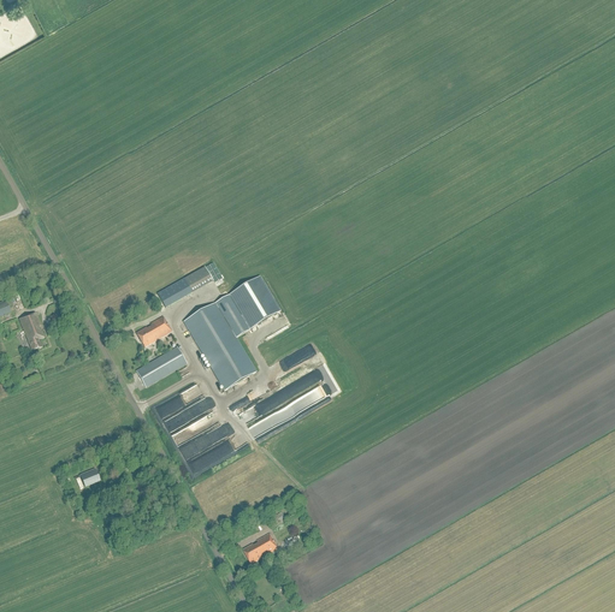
[(164,306),(212,279),(203,266),(157,292),(164,306)]
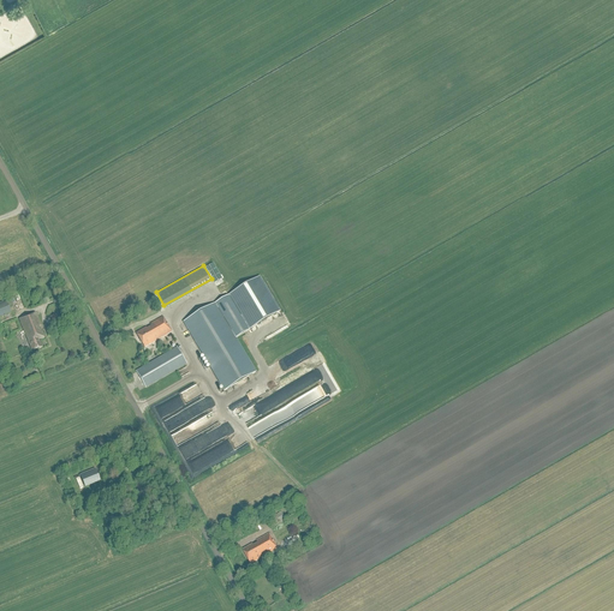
[(183,319),(224,388),(254,370),(233,336),(248,328),(227,293),(183,319)]
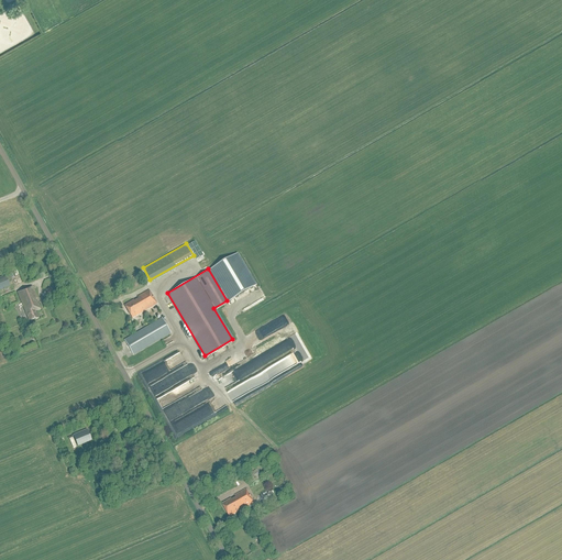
[(3,273),(0,275),(0,288),(9,285),(3,273)]
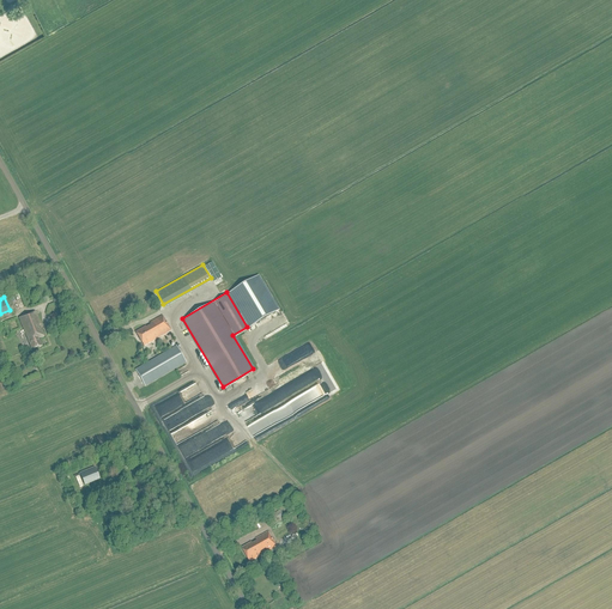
[(17,315),(30,347),(40,343),(36,336),(42,334),(40,328),(38,328),(37,323),(38,322),(34,309),(17,315)]
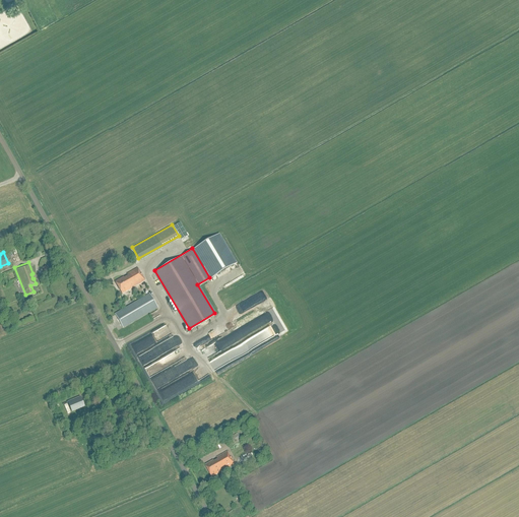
[(47,264),(42,266),(45,273),(50,271),(47,264)]
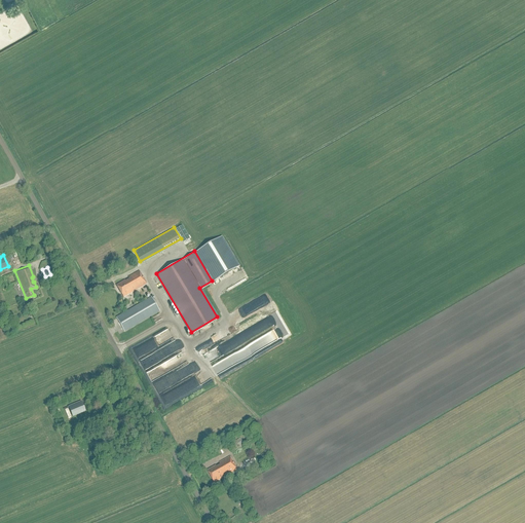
[(122,295),(145,282),(138,269),(127,274),(128,276),(123,279),(123,278),(115,283),(122,295)]
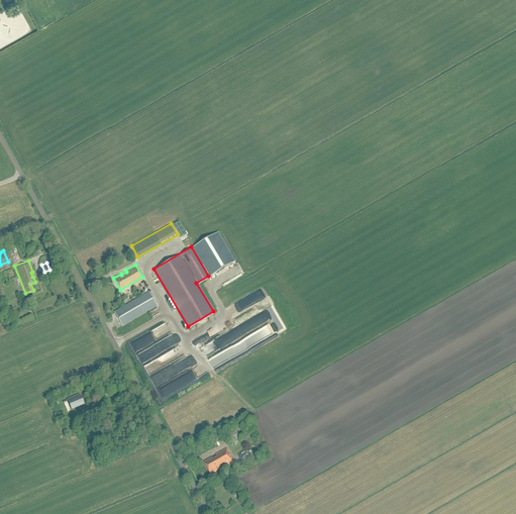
[(121,323),(155,304),(147,291),(113,310),(121,323)]
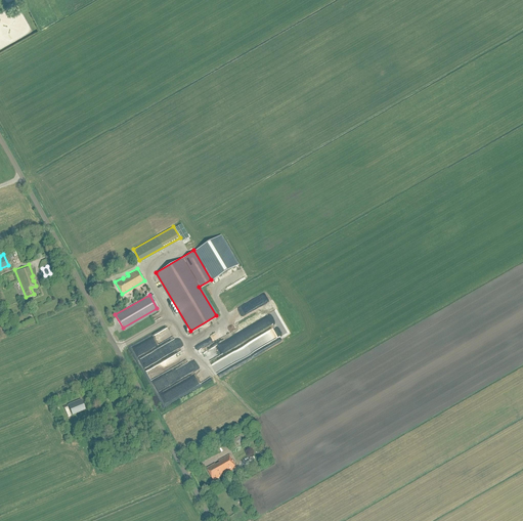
[(218,326),(227,322),(225,316),(216,319),(218,326)]
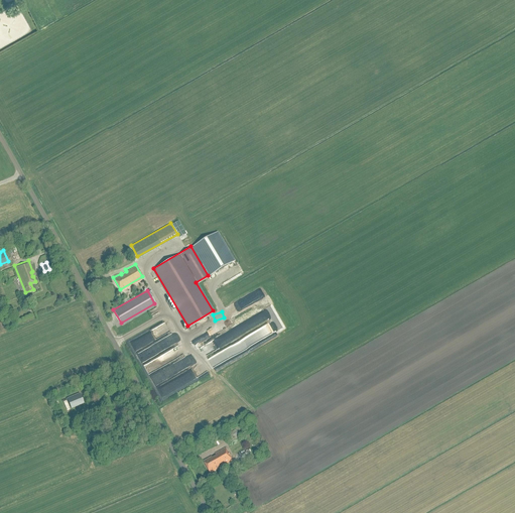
[(150,327),(129,337),(133,347),(152,338),(150,334),(153,333),(150,327)]
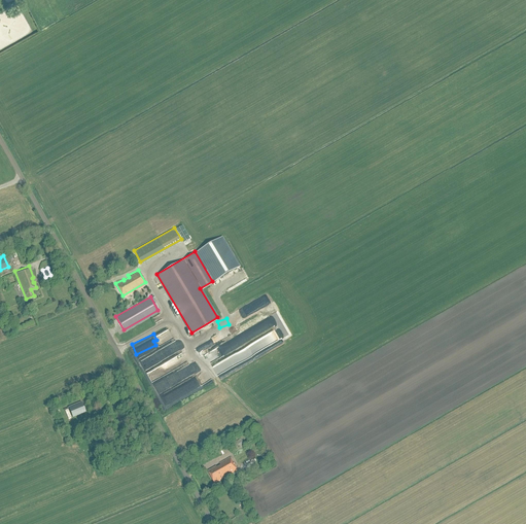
[(168,341),(138,357),(143,367),(173,350),(168,341)]
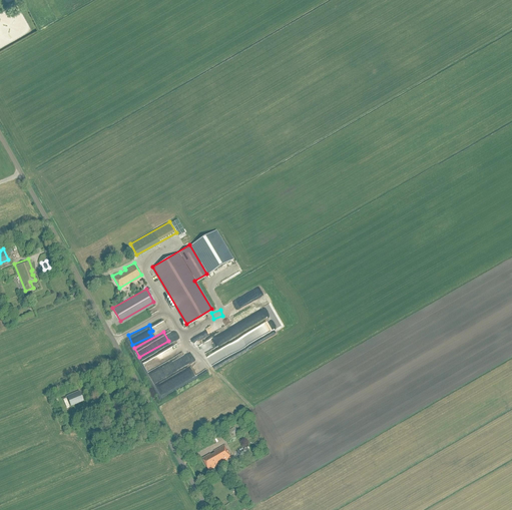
[(195,348),(200,346),(193,333),(189,335),(195,348)]
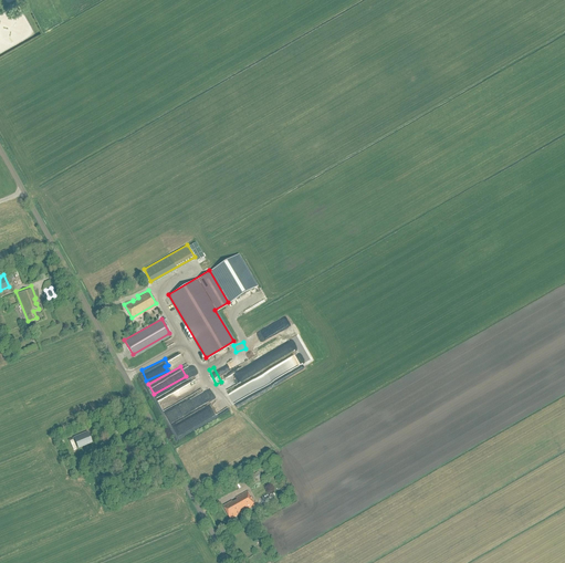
[(165,409),(169,418),(189,409),(184,399),(165,409)]
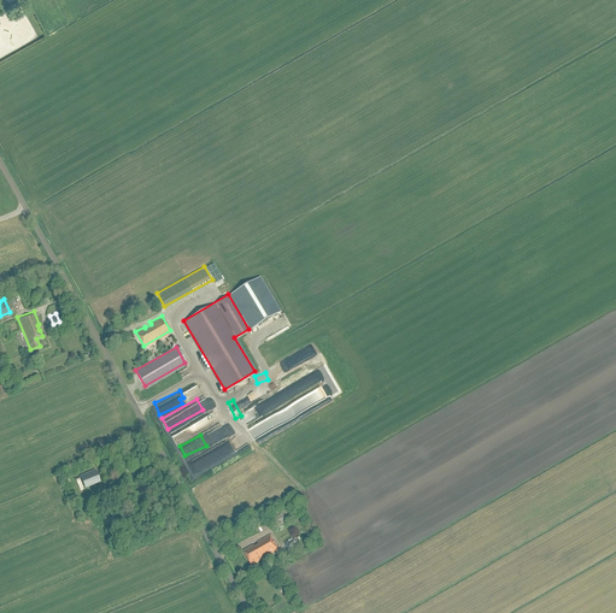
[(212,444),(193,457),(199,466),(205,463),(204,463),(218,453),(212,444)]
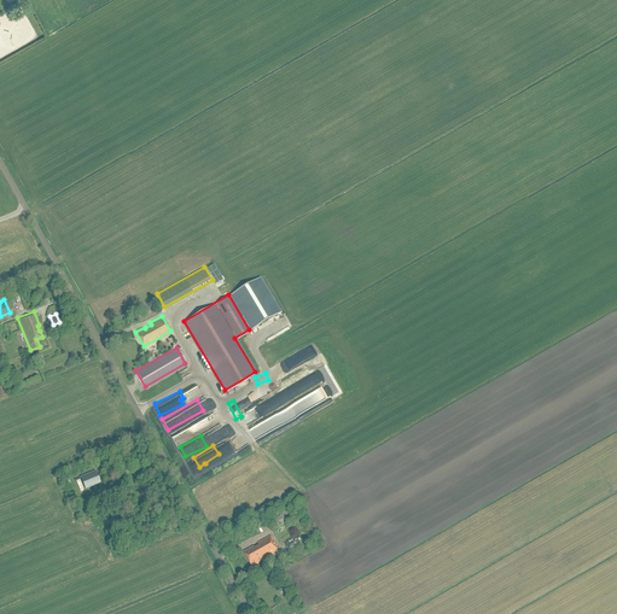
[(198,469),(193,458),(187,462),(191,472),(198,469)]
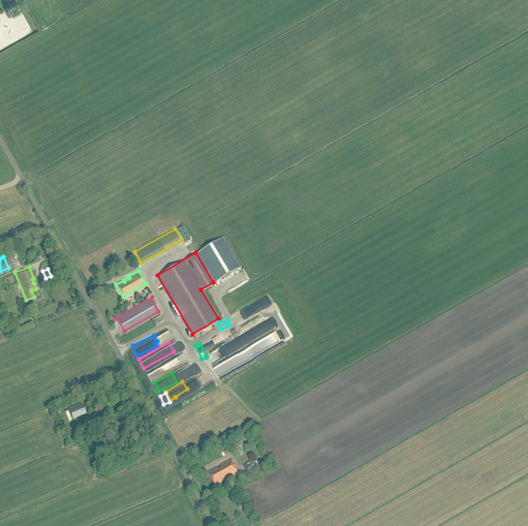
[(81,401),(67,406),(71,418),(85,411),(81,401)]
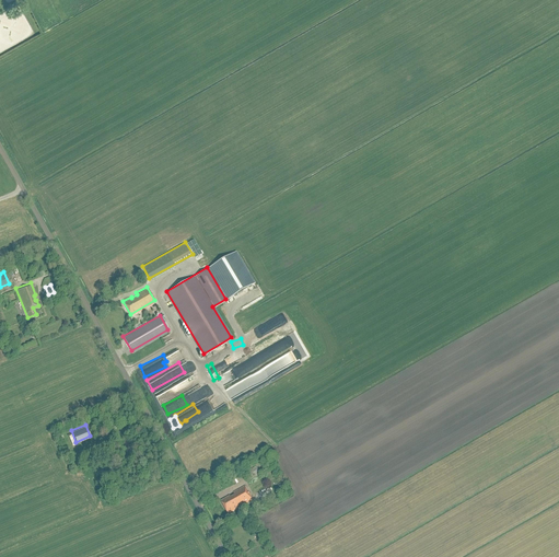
[(245,476),(254,472),(258,468),(255,464),(251,466),(242,471),(245,476)]
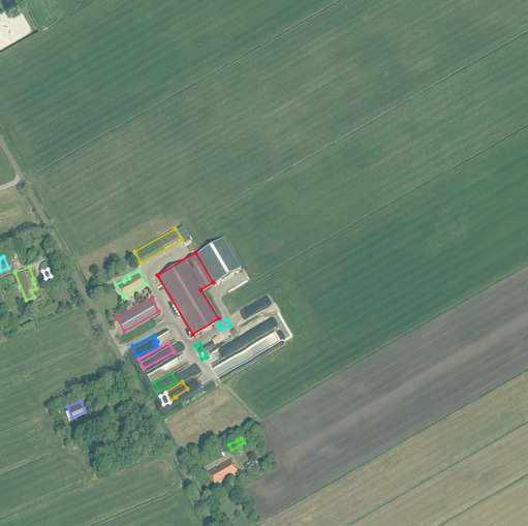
[(214,483),(238,470),(230,457),(219,463),(220,465),(216,467),(216,466),(207,471),(214,483)]
